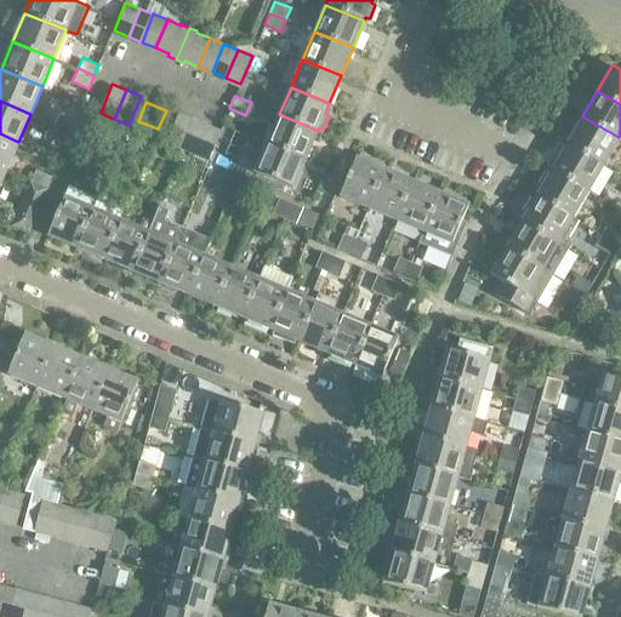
[(167,141),(181,147),(193,118),(180,112),(167,141)]
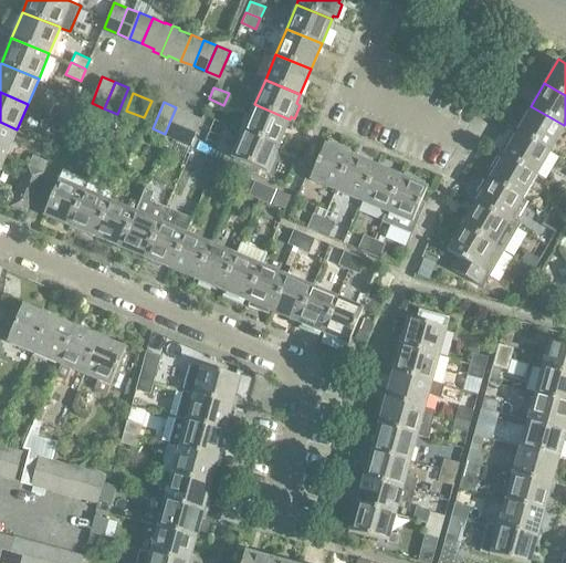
[(64,120),(69,108),(53,103),(49,113),(64,120)]
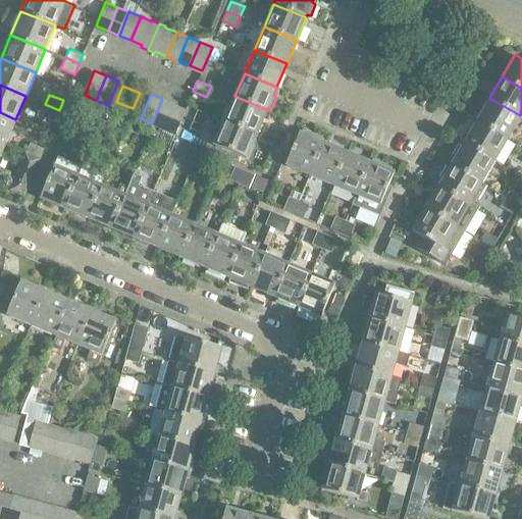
[(224,119),(257,134),(267,110),(235,96),(225,119),(224,119)]
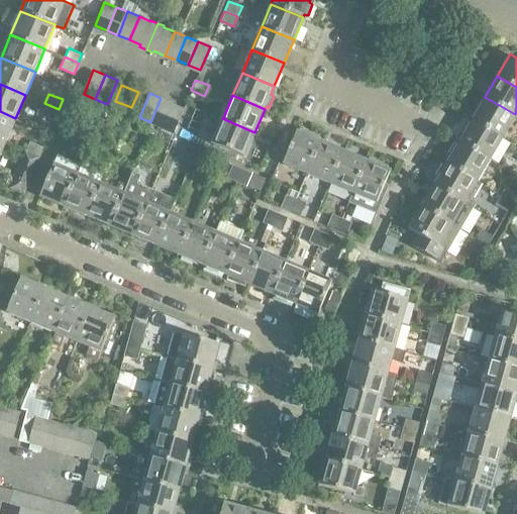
[(515,114),(485,97),(472,119),(502,136),(515,114)]
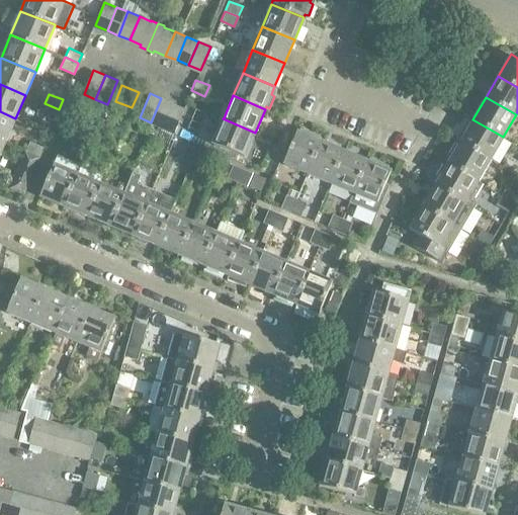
[(161,98),(151,122),(163,127),(172,103),(161,98)]
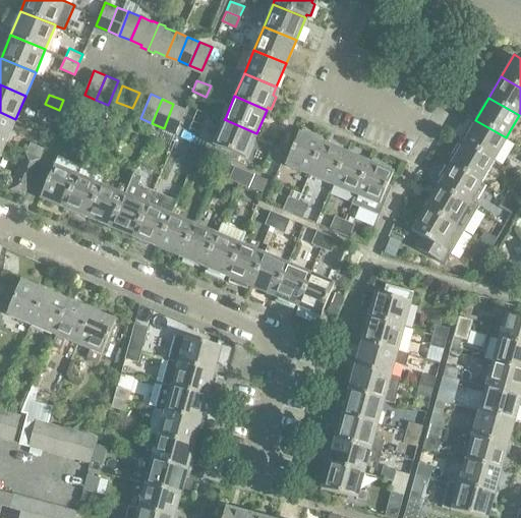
[(55,120),(59,110),(45,104),(41,114),(55,120)]
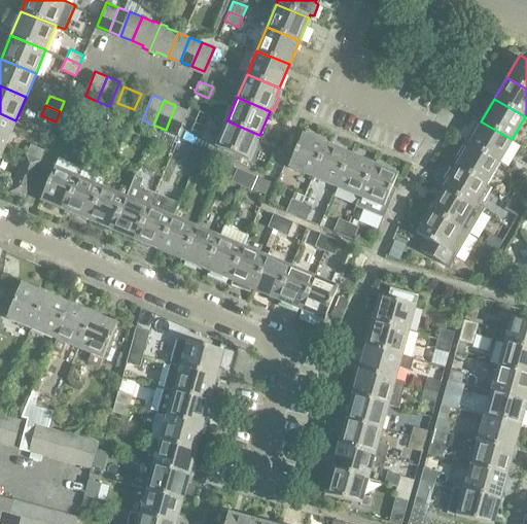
[(166,130),(171,132),(177,135),(186,109),(175,105),(166,130)]
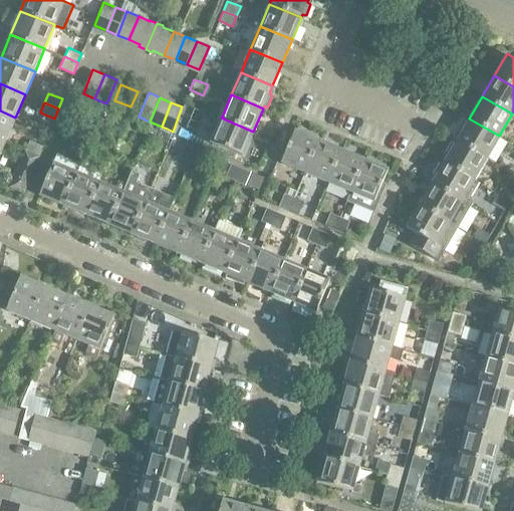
[(0,137),(6,140),(15,117),(0,110),(0,137)]
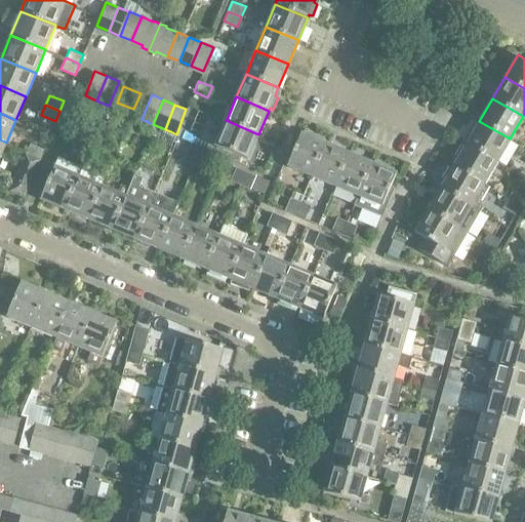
[(216,144),(219,146),(217,152),(234,160),(237,153),(248,158),(258,134),(226,120),(227,120),(214,115),(210,125),(221,130),(216,144)]
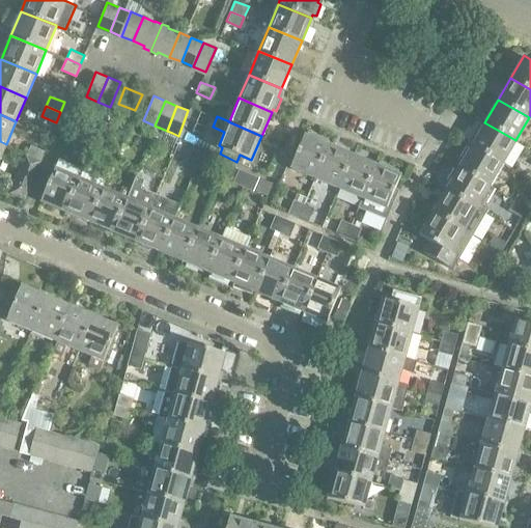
[(484,122),(472,144),(503,163),(515,140),(484,122)]
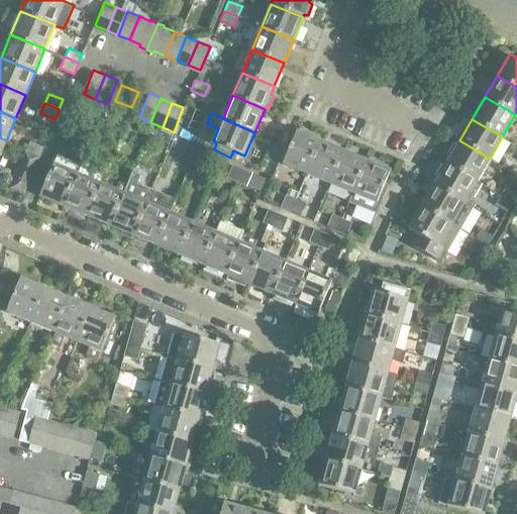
[(283,162),(308,173),(321,140),(297,129),(283,162)]
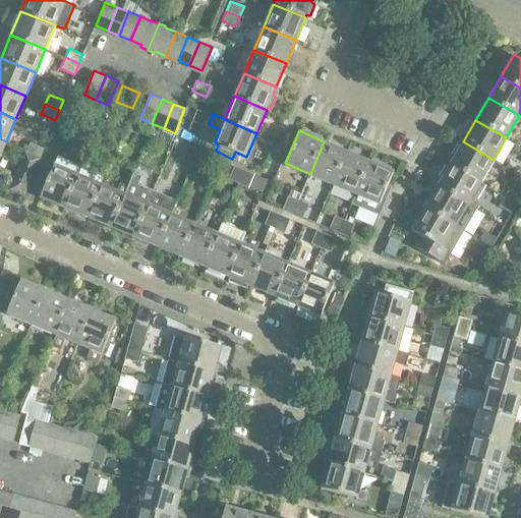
[(25,151),(40,156),(44,147),(30,140),(25,151)]
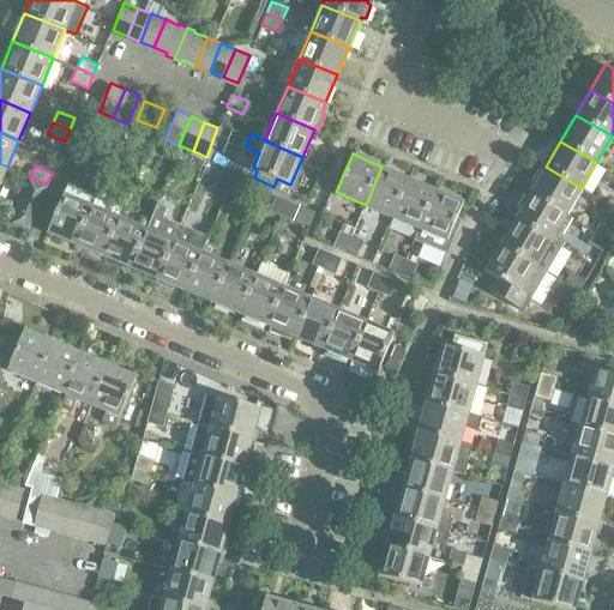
[(409,177),(381,167),(366,205),(392,216),(409,177)]
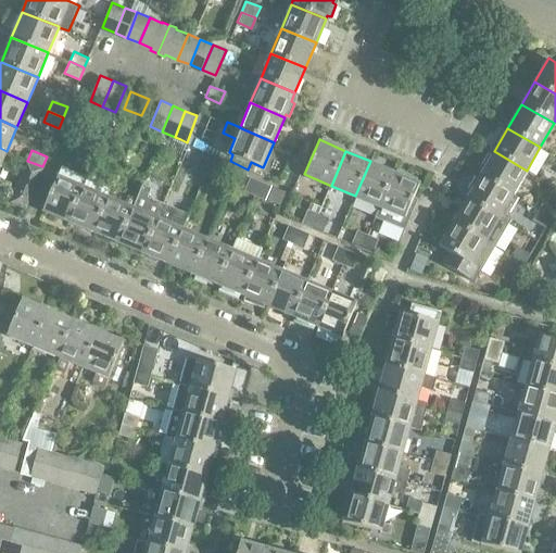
[(494,151),(480,175),(513,195),(514,193),(527,171),(494,151)]
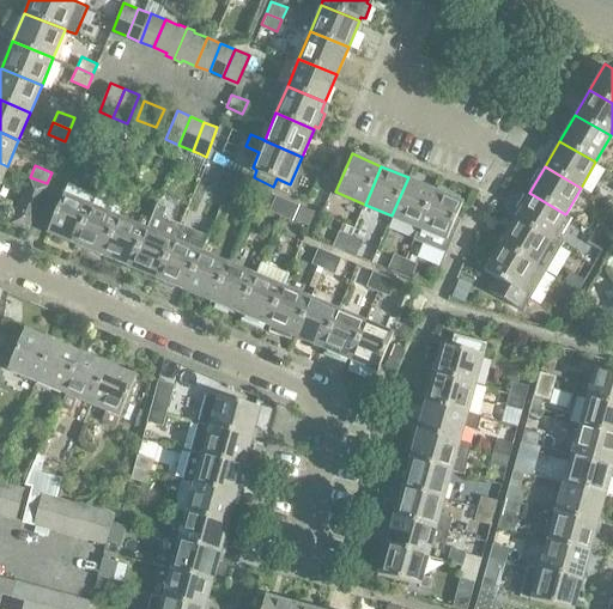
[(213,186),(226,192),(234,175),(220,170),(213,186)]
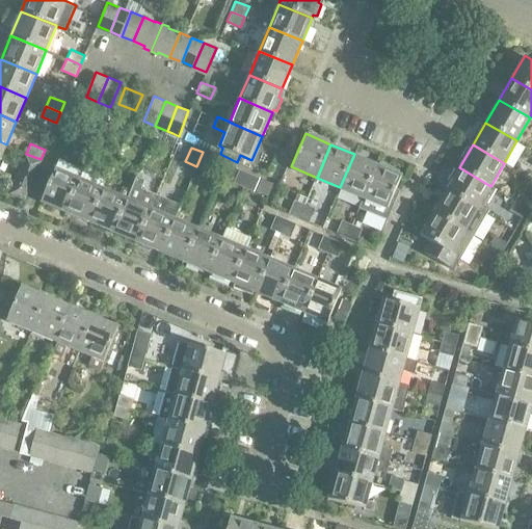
[(206,170),(212,156),(203,152),(196,166),(206,170)]
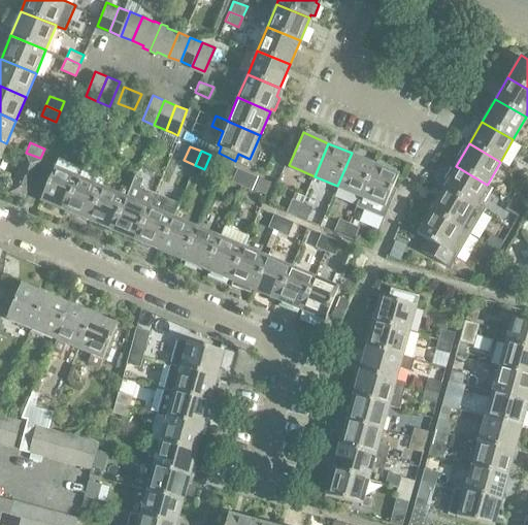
[(40,158),(26,153),(25,152),(8,191),(25,198),(41,159),(40,158)]
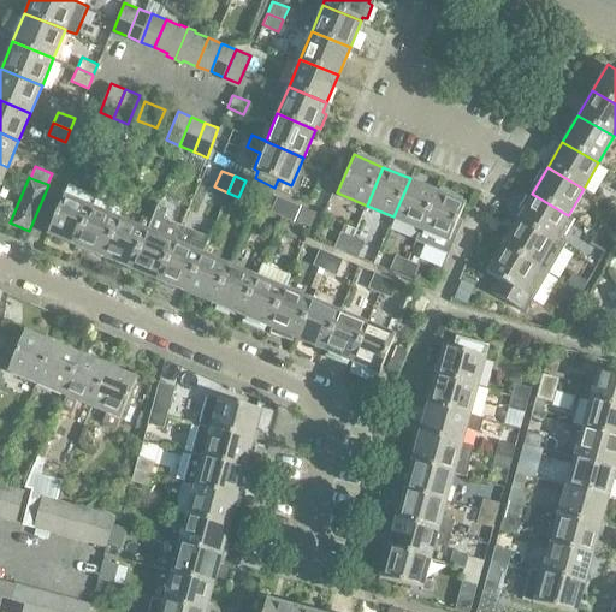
[(438,190),(410,178),(394,217),(421,229),(438,190)]
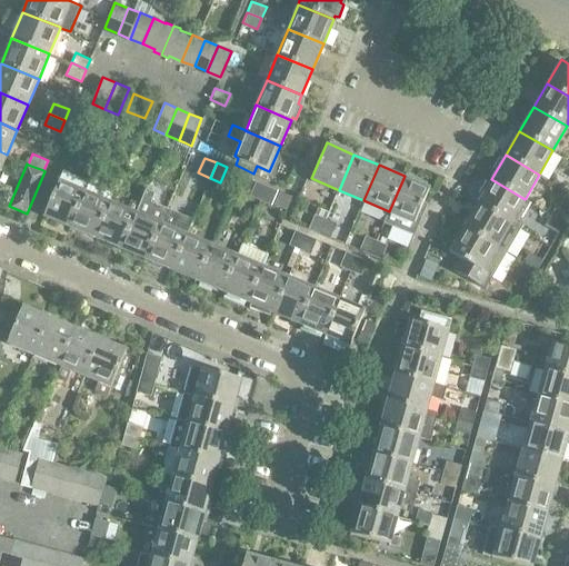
[(65,169),(46,215),(71,226),(86,190),(87,191),(91,181),(65,169)]
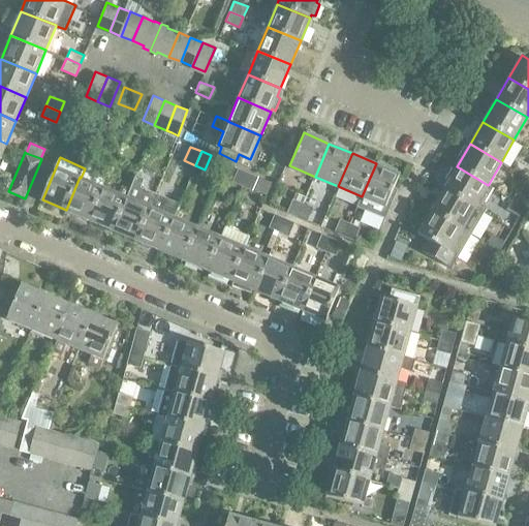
[(362,196),(358,206),(385,218),(398,188),(394,186),(400,173),(398,173),(400,169),(385,163),(384,166),(376,163),(362,196)]
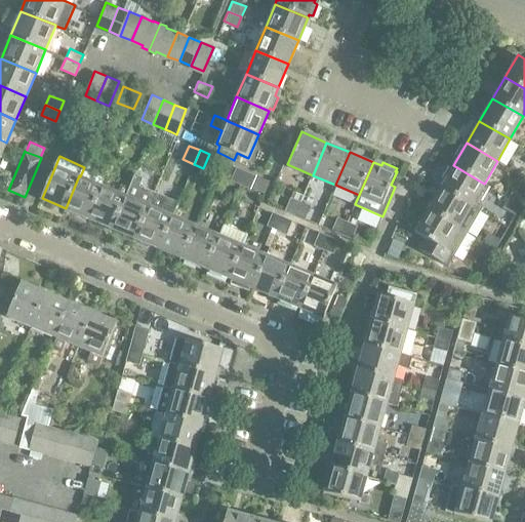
[(229,181),(240,186),(246,170),(236,165),(229,181)]
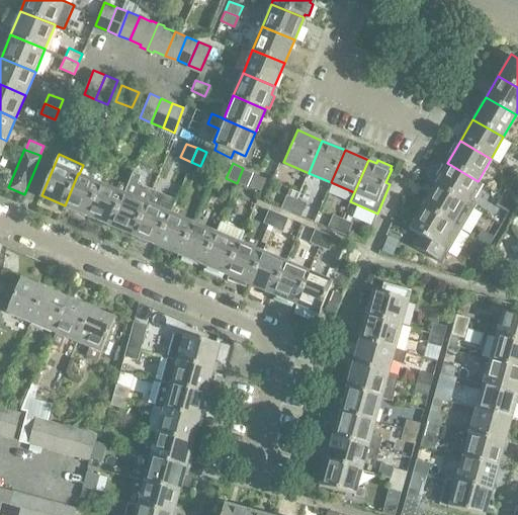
[(475,207),(477,204),(475,196),(483,182),(479,180),(478,181),(447,163),(435,184),(475,207)]
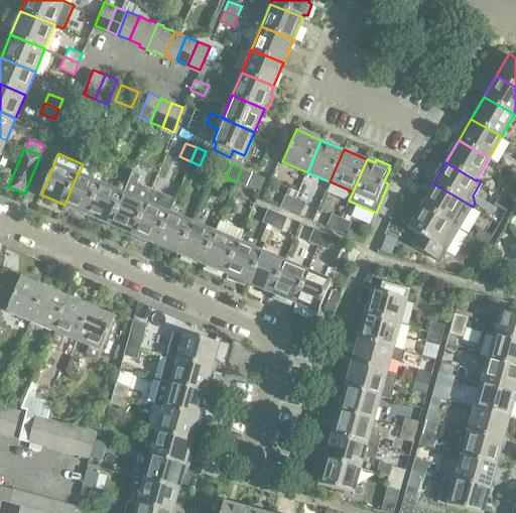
[(249,188),(256,173),(242,167),(236,182),(249,188)]
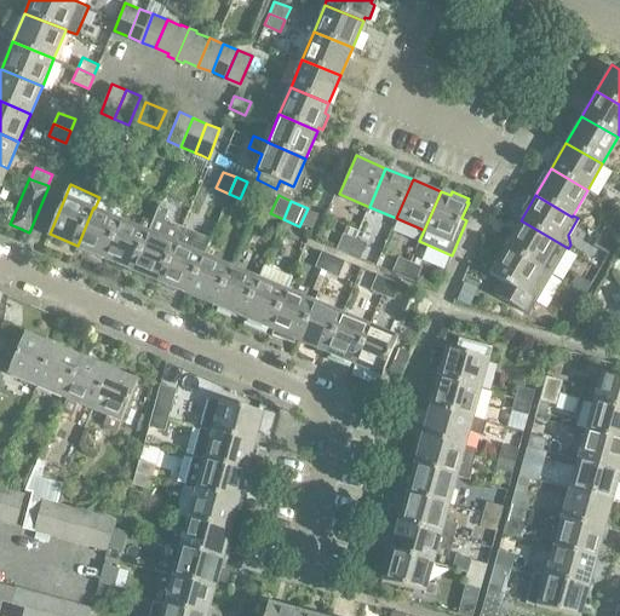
[(115,205),(112,214),(95,208),(93,207),(78,246),(105,257),(121,219),(126,208),(115,205)]
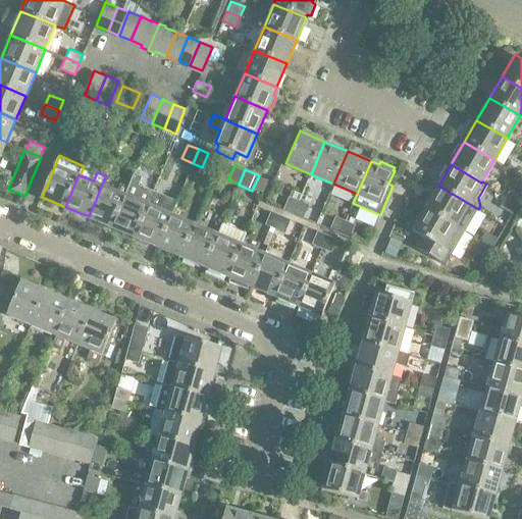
[(111,226),(135,236),(154,191),(139,184),(142,175),(135,172),(128,186),(111,226)]
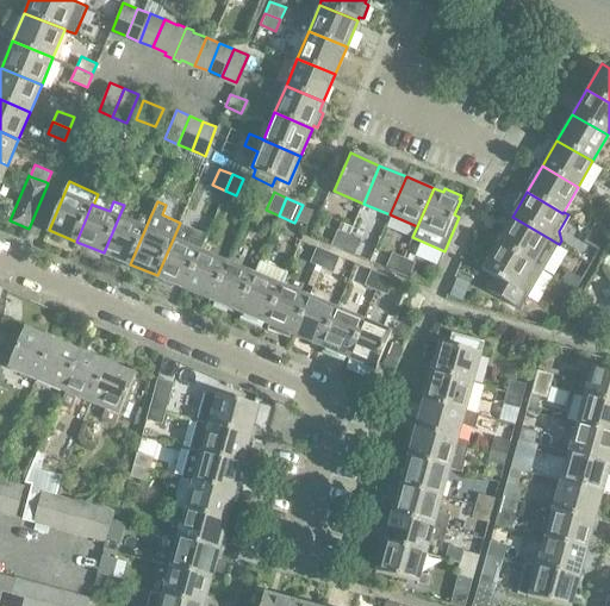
[(136,223),(119,216),(104,252),(130,264),(150,217),(141,212),(136,223)]
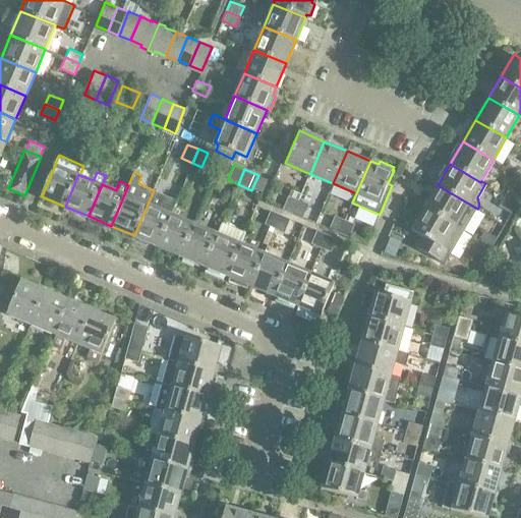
[(465,230),(477,209),(438,185),(425,208),(465,230)]
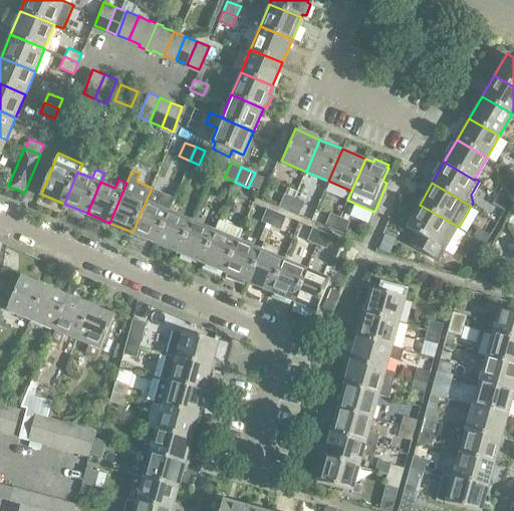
[(497,193),(510,201),(513,193),(513,190),(503,183),(497,193)]
